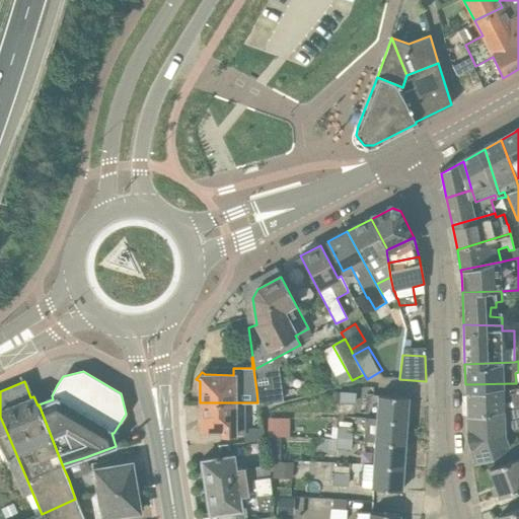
[(518,389),(504,393),(503,387),(517,386),(516,383),(465,384),(466,416),(518,409),(518,389)]
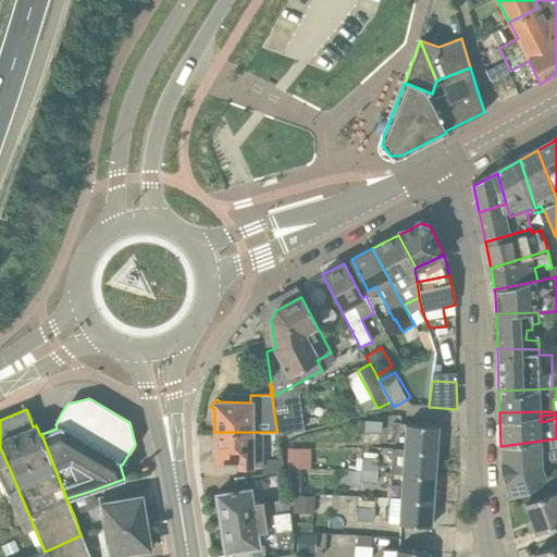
[(288,418),(275,419),(276,432),(277,437),(291,433),(288,418)]
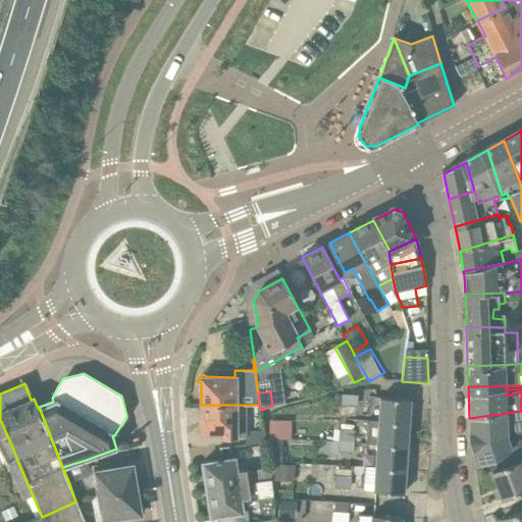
[(342,394),(342,405),(357,406),(358,394),(342,394)]
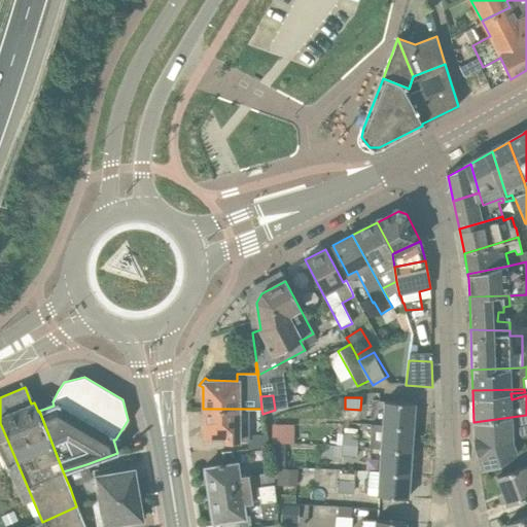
[(413,428),(414,403),(383,401),(381,426),(413,428)]
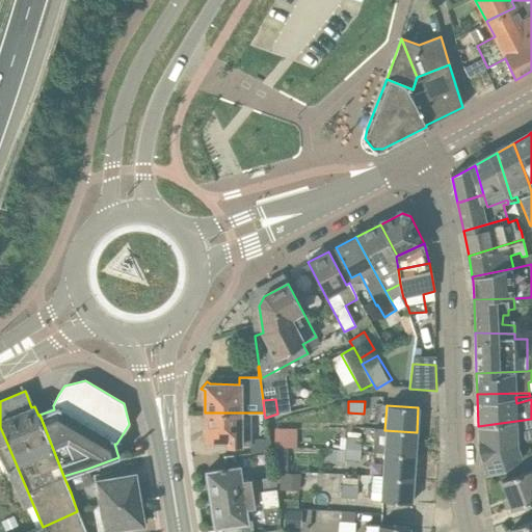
[(242,430),(242,414),(241,413),(205,413),(205,443),(224,443),(224,445),(250,445),(249,442),(249,430),(242,430)]
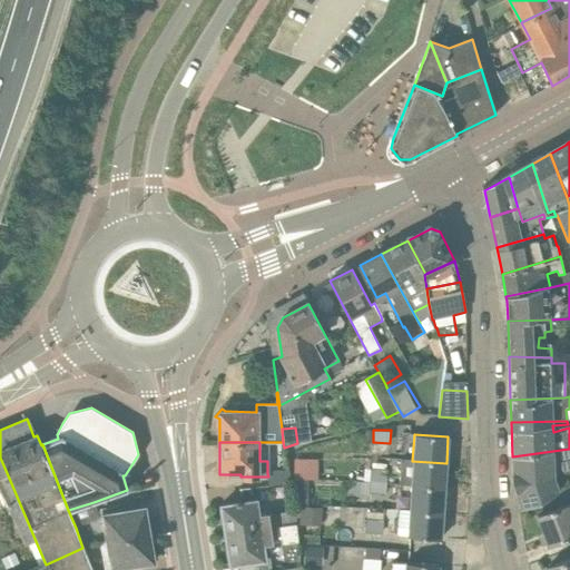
[(540,502),(558,491),(557,474),(569,473),(569,449),(512,457),(512,472),(512,482),(516,492),(517,492),(521,508),(540,502)]
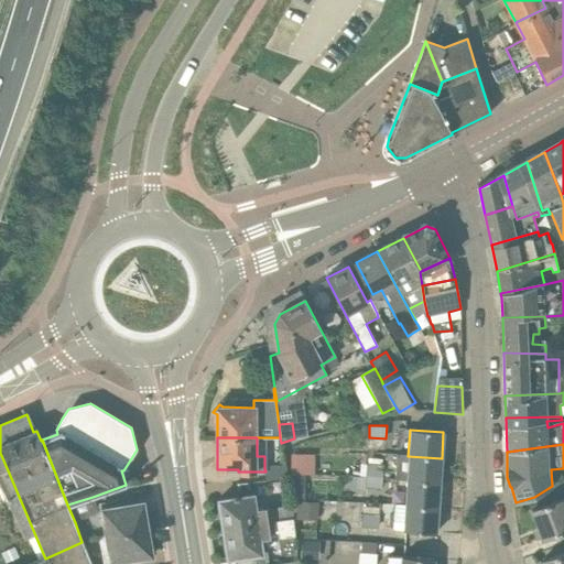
[(293,451),(293,472),(316,473),(316,452),(293,451)]
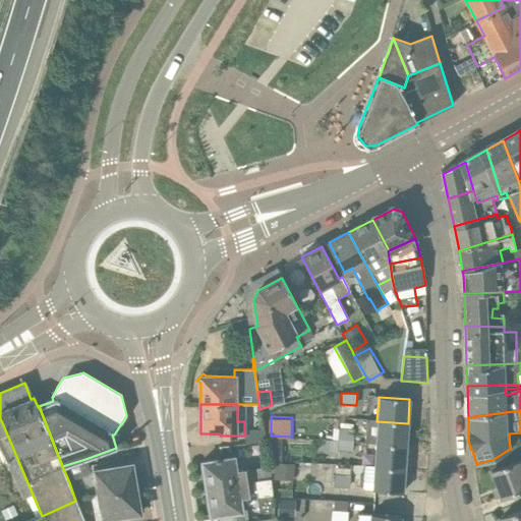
[(366,416),(365,439),(374,439),(375,416),(366,416)]
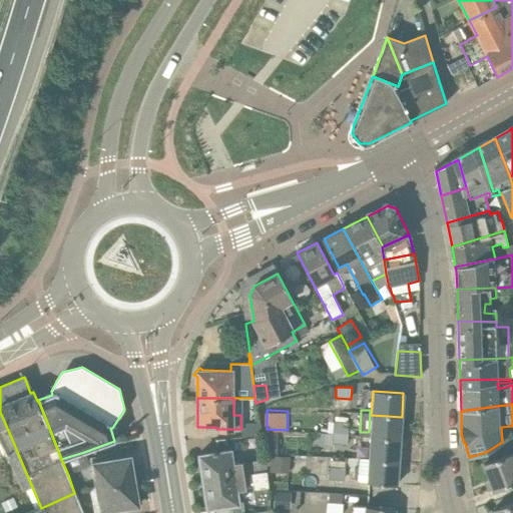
[(0,443),(6,457),(9,456),(24,491),(32,487),(7,428),(0,412),(0,443)]
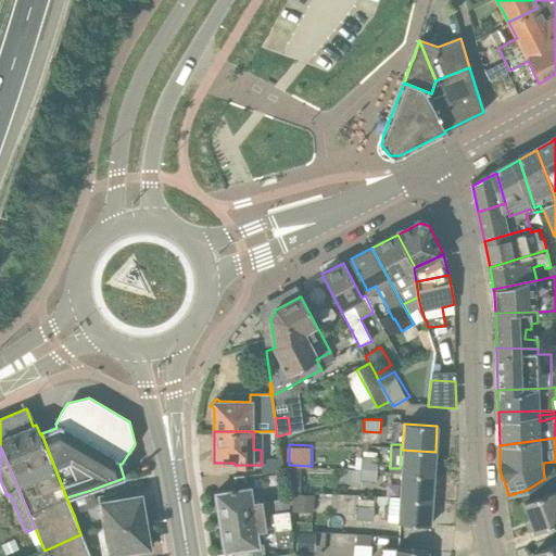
[(433,477),(436,452),(402,450),(401,474),(433,477)]
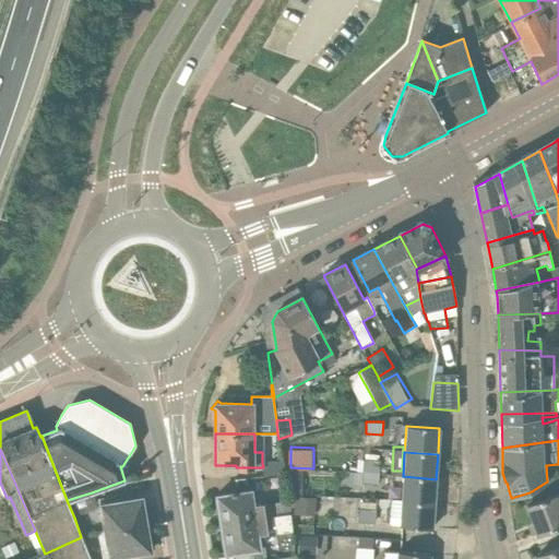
[(379,474),(380,462),(364,460),(363,472),(379,474)]
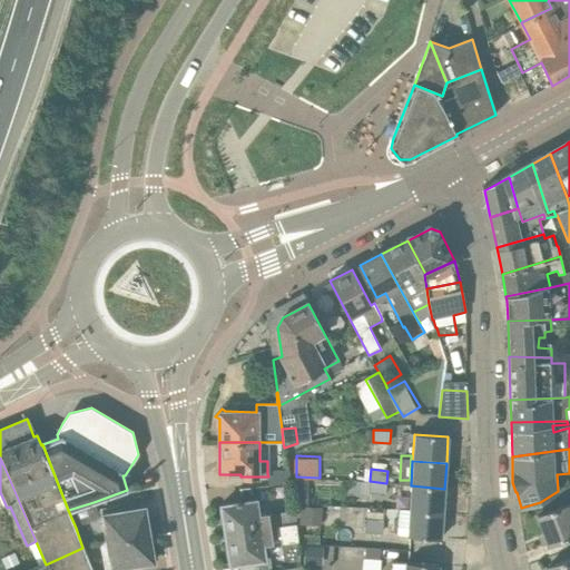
[(267,473),(268,477),(269,485),(292,483),(290,470),(267,473)]
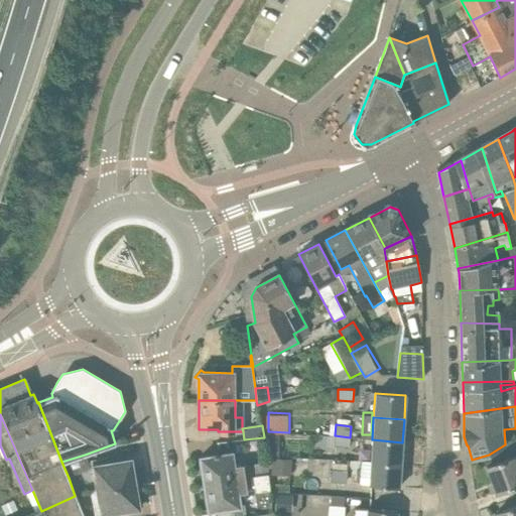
[(349,447),(350,437),(335,435),(334,446),(349,447)]
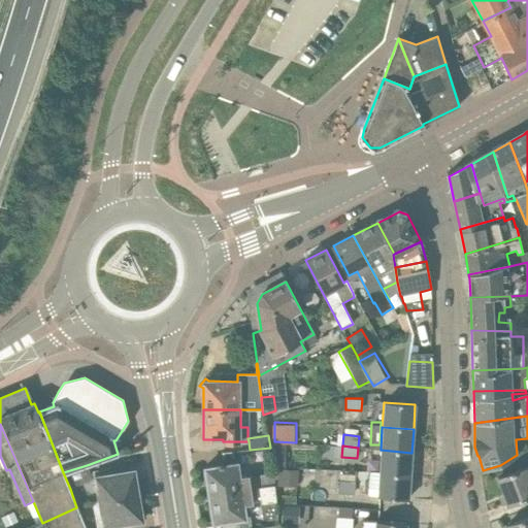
[(409,475),(411,453),(381,450),(378,473),(409,475)]
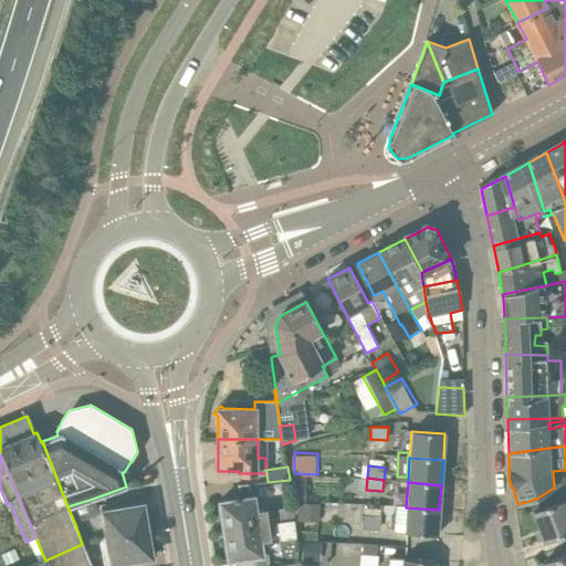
[(293,501),(306,501),(306,483),(293,483),(293,501)]
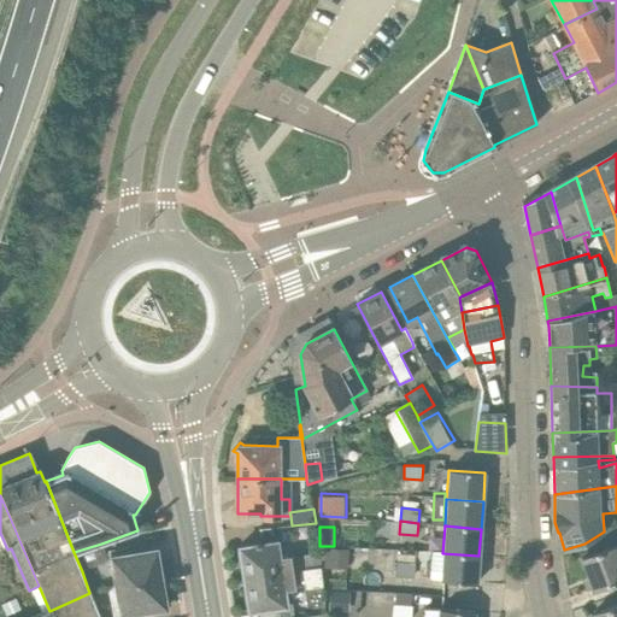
[(281,558),(278,541),(239,547),(244,580),(307,570),(305,556),(281,558)]
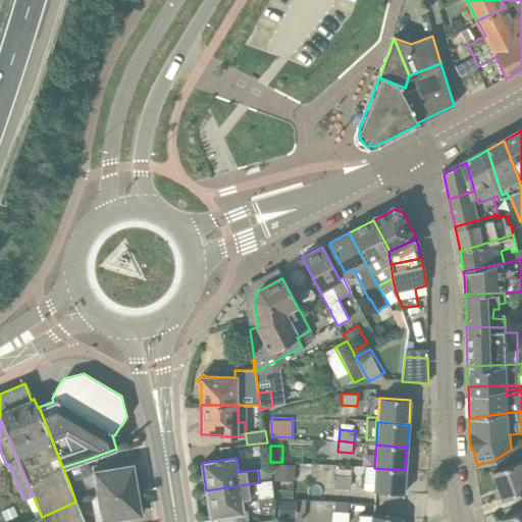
[(86,460),(62,467),(69,483),(91,476),(86,460)]
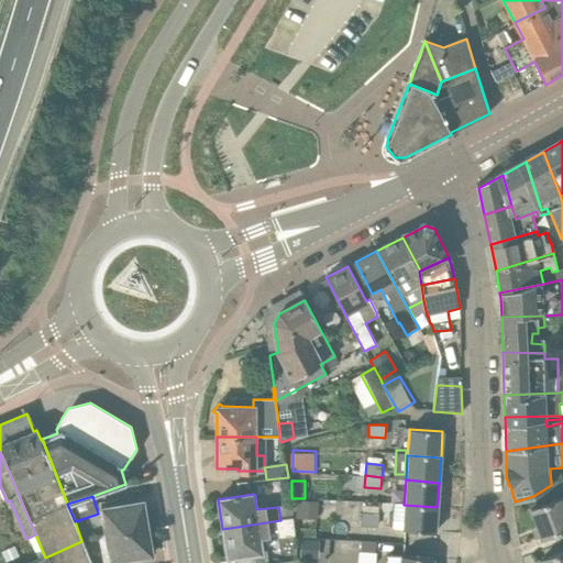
[(562,497),(531,509),(542,538),(562,530),(562,497)]
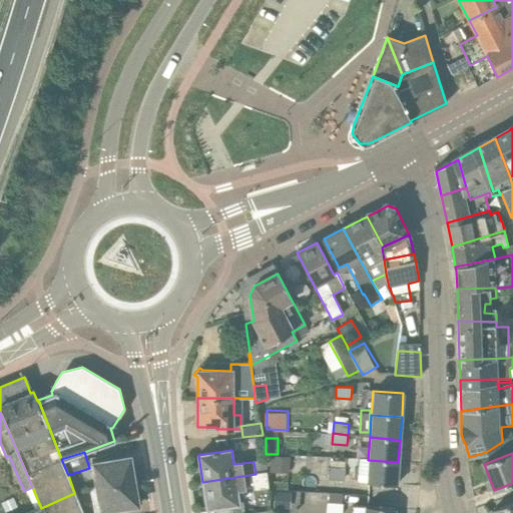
[(288,472),(289,455),(271,454),(270,471),(288,472)]
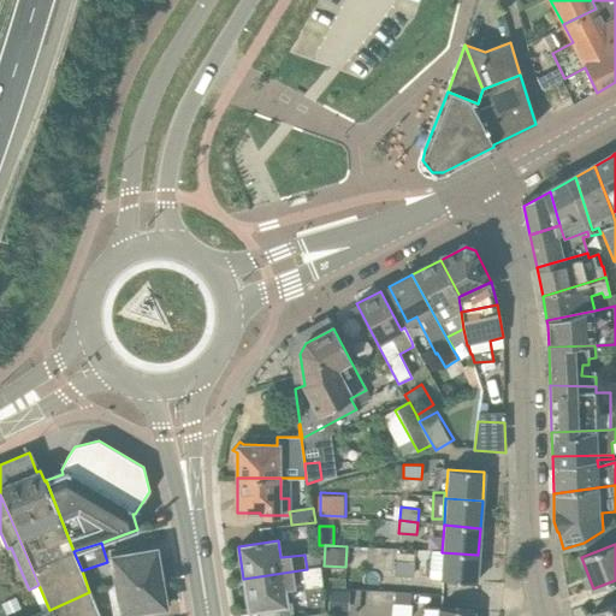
[(110,552),(116,585),(160,578),(155,550),(126,555),(126,550),(110,552)]
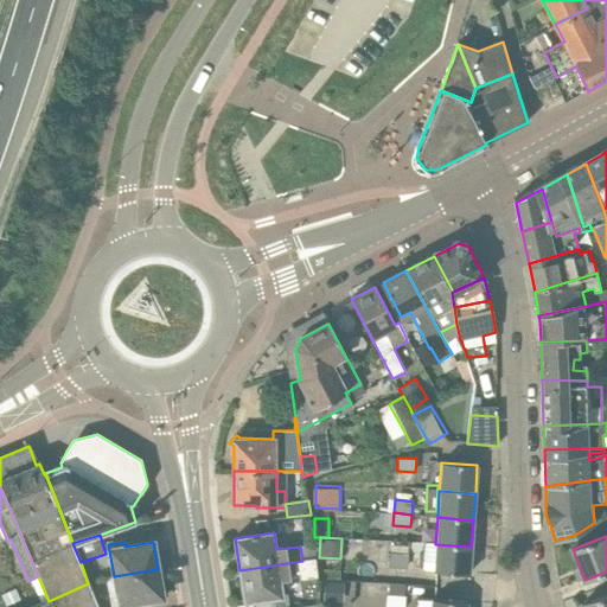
[(313,544),(300,547),(302,561),(315,558),(313,544)]
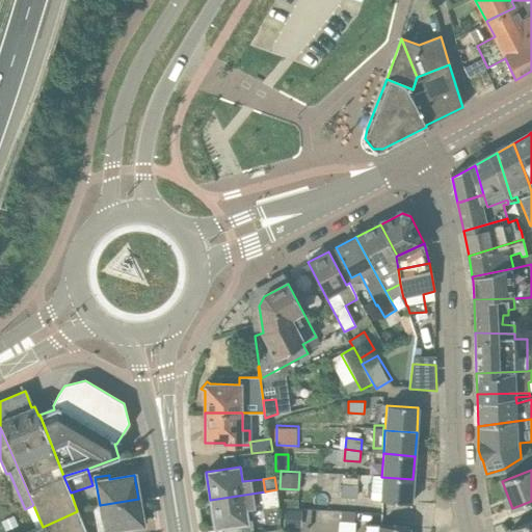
[(413,479),(381,477),(381,479),(379,500),(411,504),(413,479)]
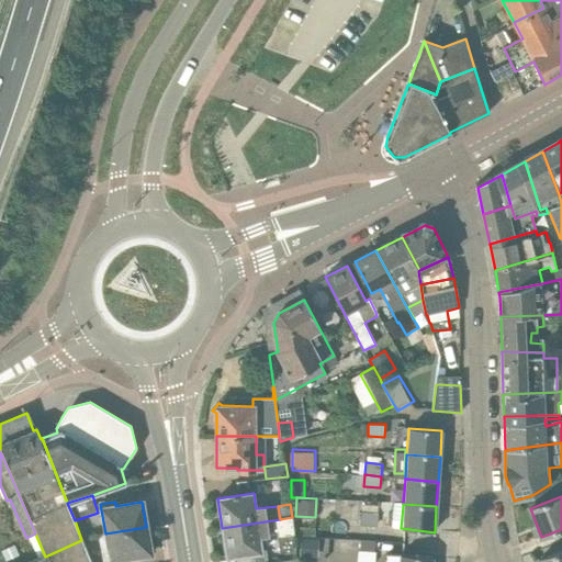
[(377,526),(378,514),(361,513),(360,525),(377,526)]
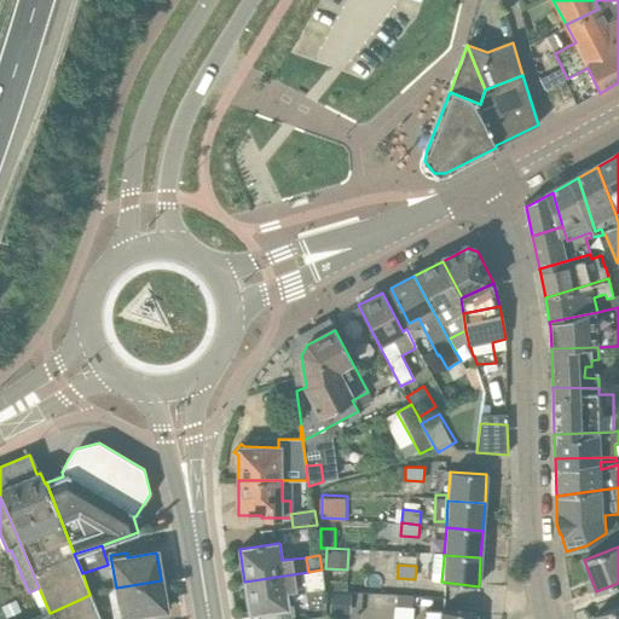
[(311,591),(324,589),(322,570),(308,572),(244,582),(249,614),(281,611),(281,618),(295,618),(293,608),(289,609),(287,593),(307,590),(307,591),(311,591)]
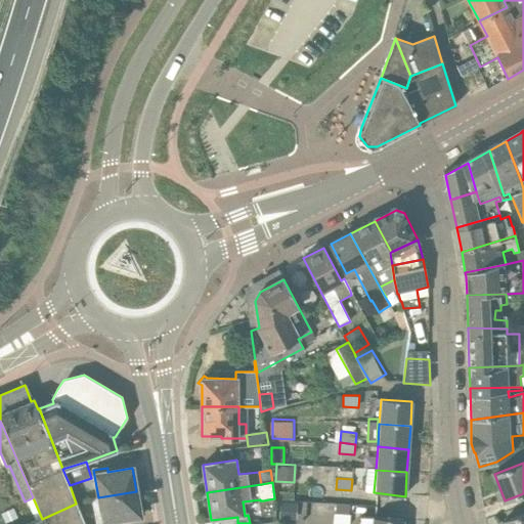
[(136,491),(98,497),(101,517),(102,523),(120,523),(120,519),(140,517),(136,491)]
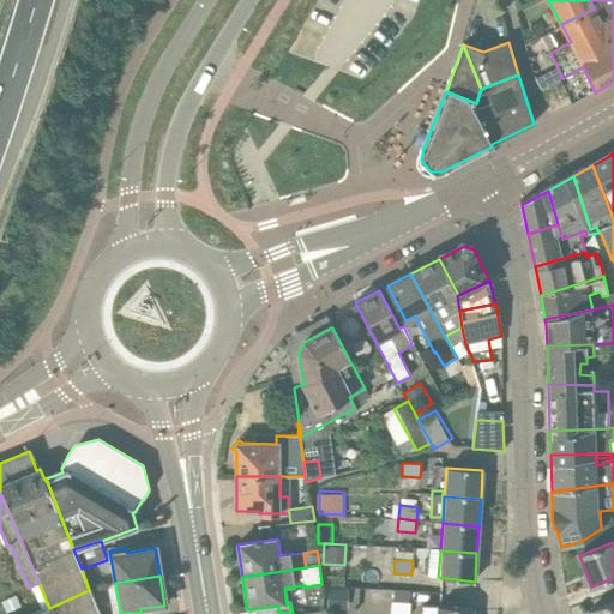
[(347,607),(347,588),(327,587),(327,607),(347,607)]
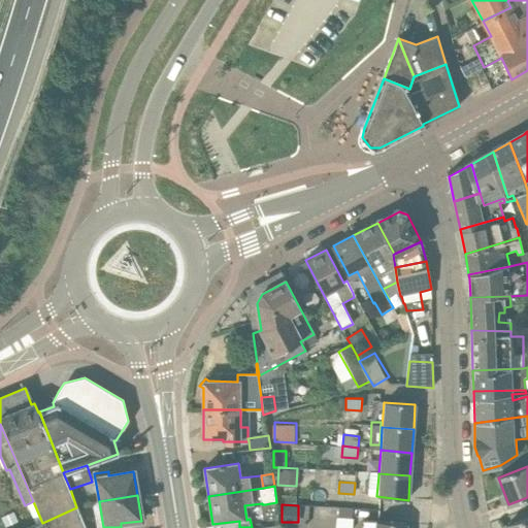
[(85,527),(76,507),(42,523),(28,527),(85,527)]
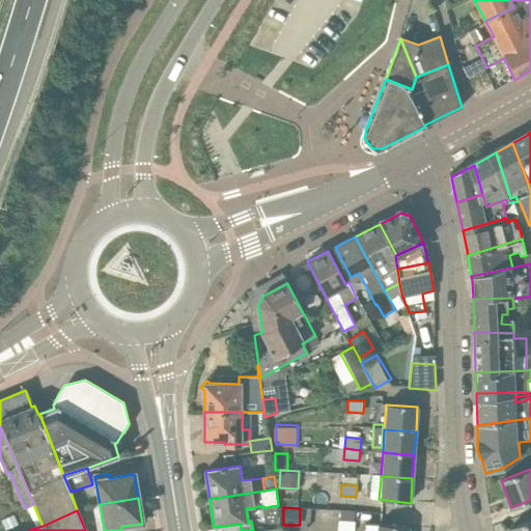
[(530,530),(530,521),(509,530),(530,530)]
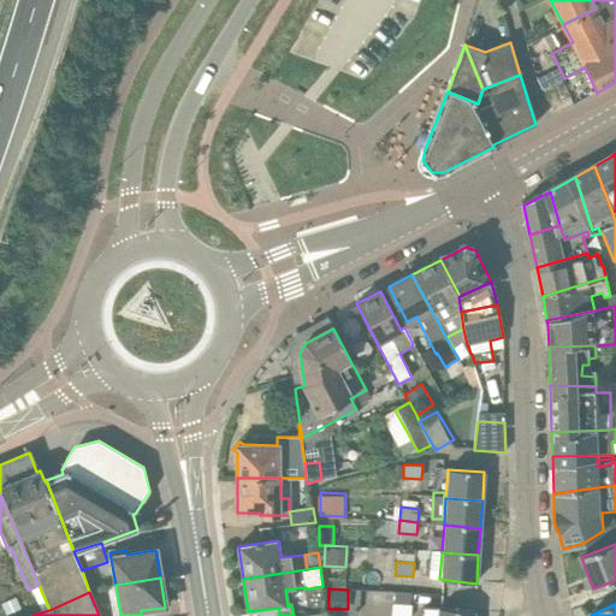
[(409,615),(412,605),(392,605),(391,615),(409,615)]
